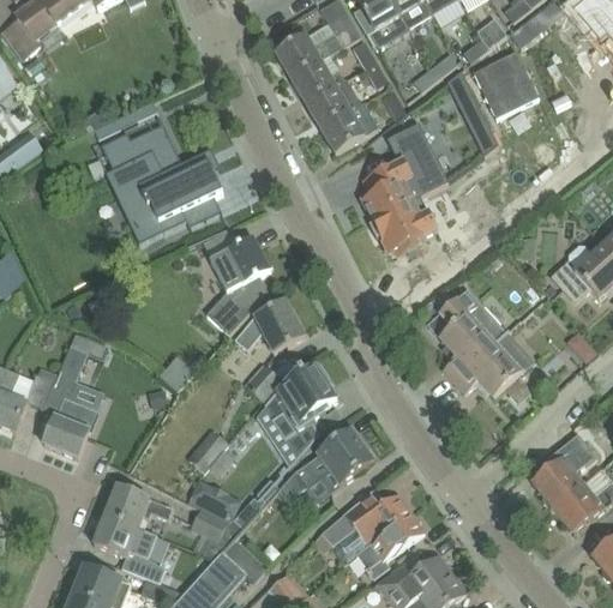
[(16,16),(18,19),(5,29),(25,56),(40,46),(35,38),(86,0),(94,0),(97,8),(115,0),(126,0),(130,7),(144,0),(44,0),(42,2),(40,0),(37,0),(16,16)]
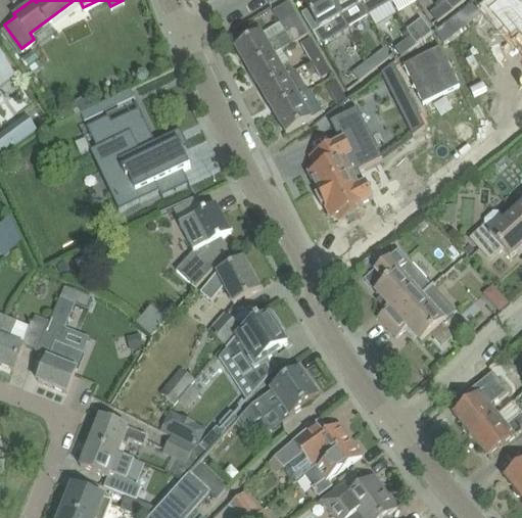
[(248,67),(280,48),(280,47),(306,32),(302,24),(298,16),(289,0),(285,0),(272,8),(279,19),(234,45),(235,46),(236,46),(248,67)]
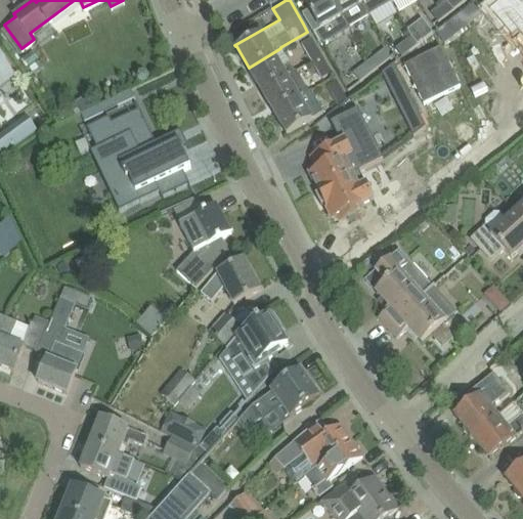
[(348,25),(333,0),(306,0),(305,0),(308,6),(301,10),(319,42),(348,26),(348,25)]
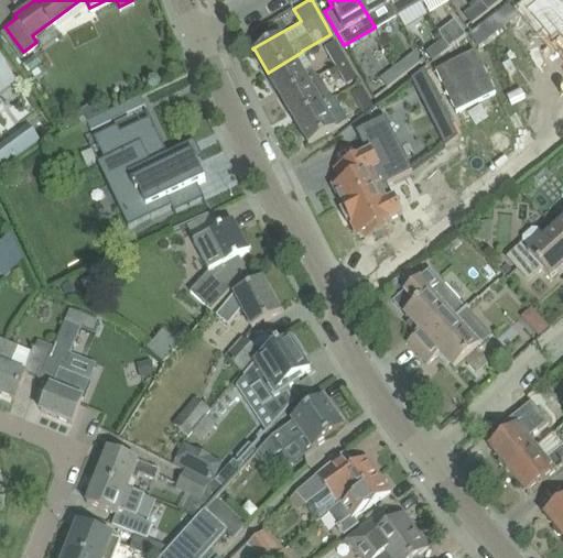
[(358,0),(375,26),(397,13),(389,0),(390,0),(358,0)]
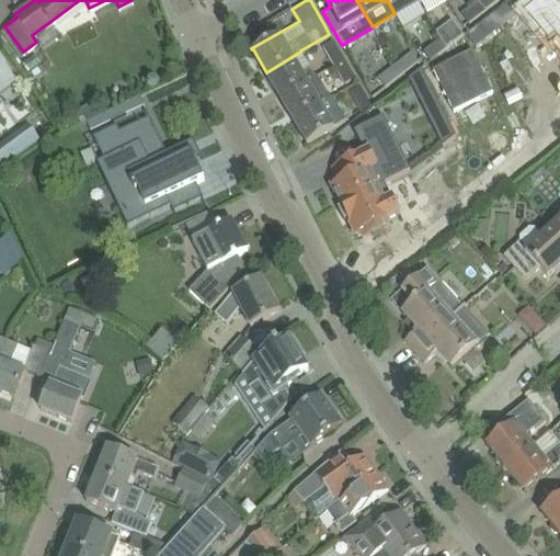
[(395,13),(415,0),(388,0),(387,0),(395,13)]
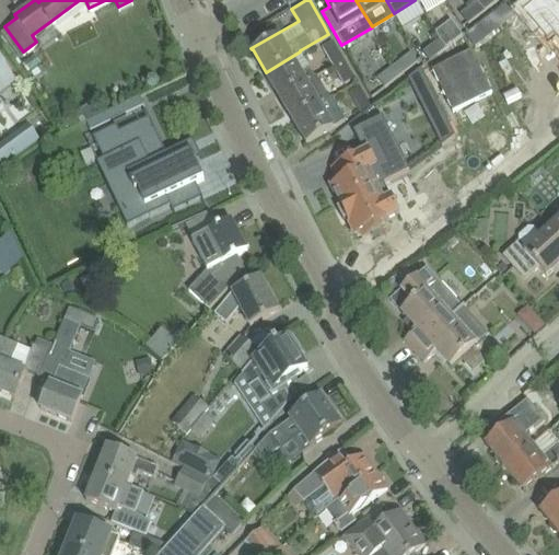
[(467,19),(484,7),(479,0),(474,0),(461,10),(467,19)]
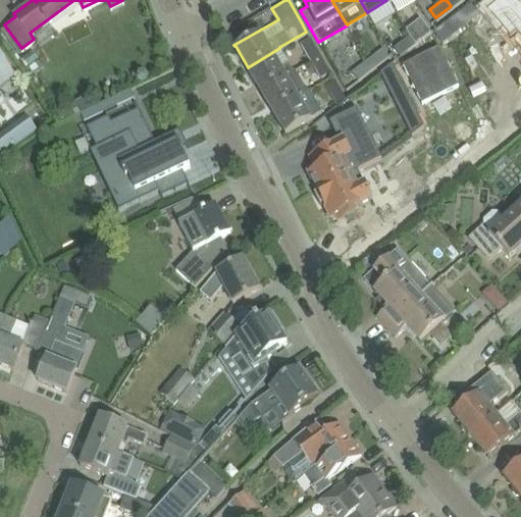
[(491,0),(484,6),(508,35),(514,30),(520,37),(520,0),(491,0)]
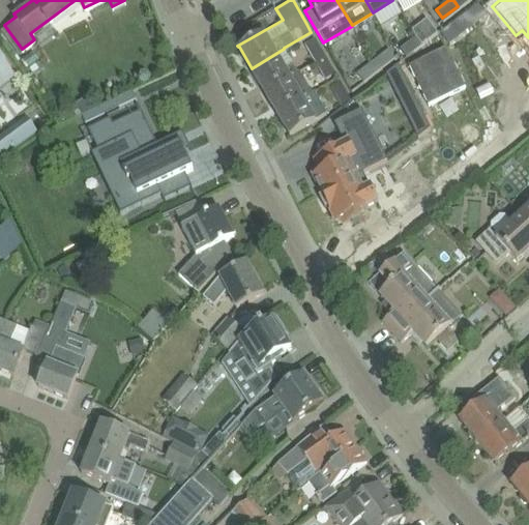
[(477,1),(469,6),(478,19),(487,12),(477,1)]
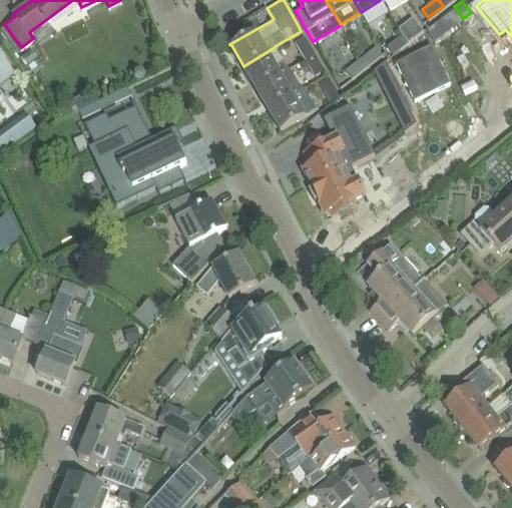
[(413,15),(398,26),(402,32),(409,40),(423,29),(413,15)]
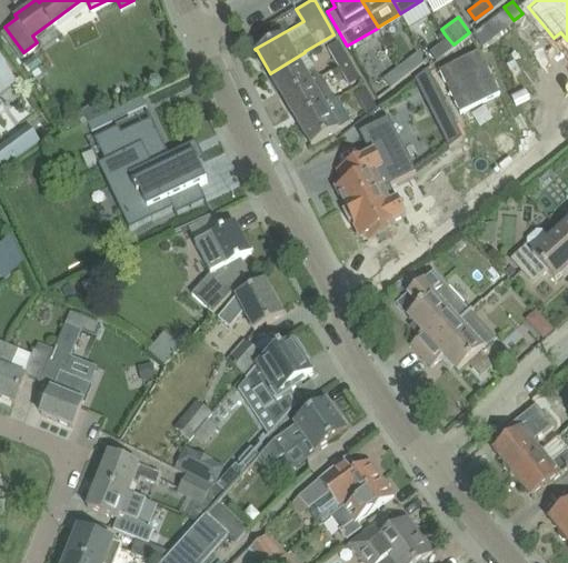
[(487,20),(472,31),(481,44),(497,32),(487,20)]
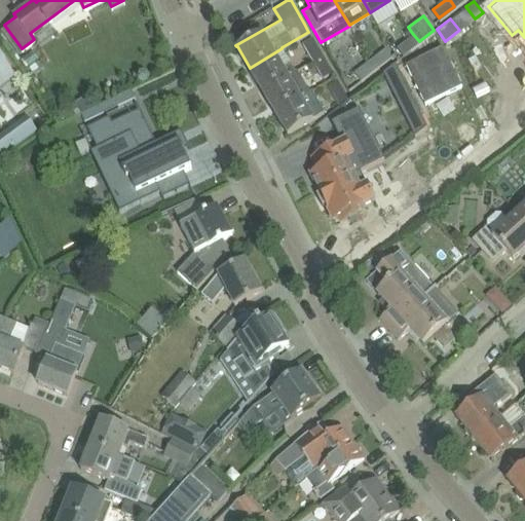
[(402,54),(419,41),(412,33),(396,46),(402,54)]
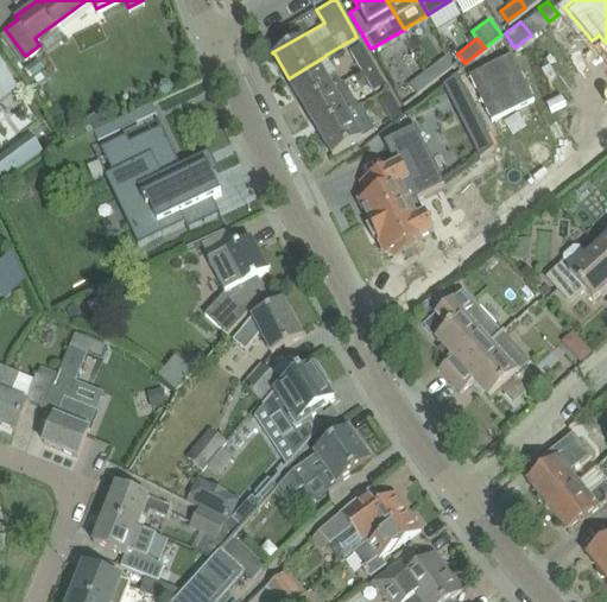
[(351,49),(361,68),(372,62),(361,42),(351,49)]
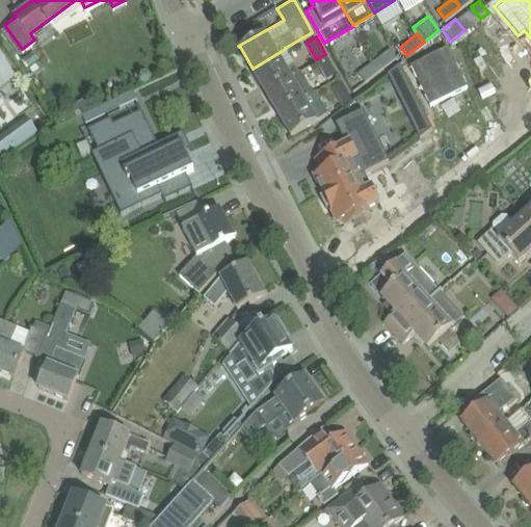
[(444,44),(406,62),(425,100),(434,96),(462,81),(444,44)]
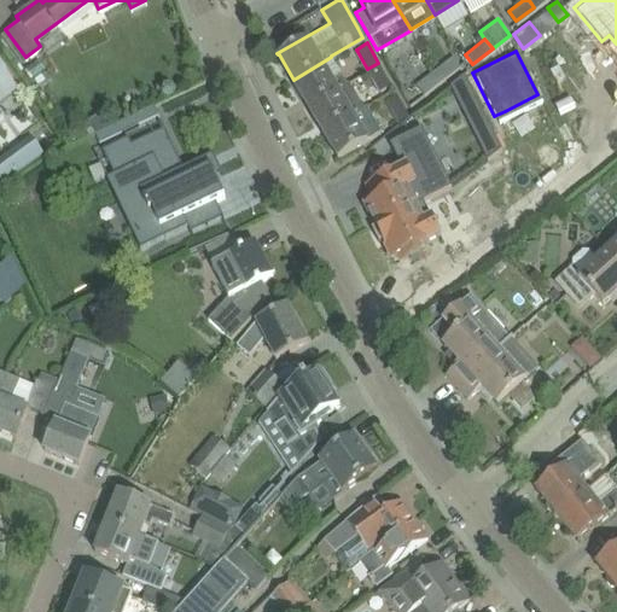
[(452,54),(434,69),(441,79),(459,64),(452,54)]
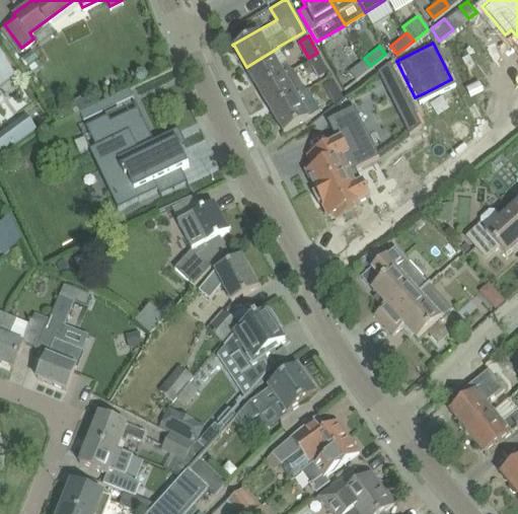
[(246,67),(260,87),(293,67),(292,66),(290,67),(278,48),(246,67)]
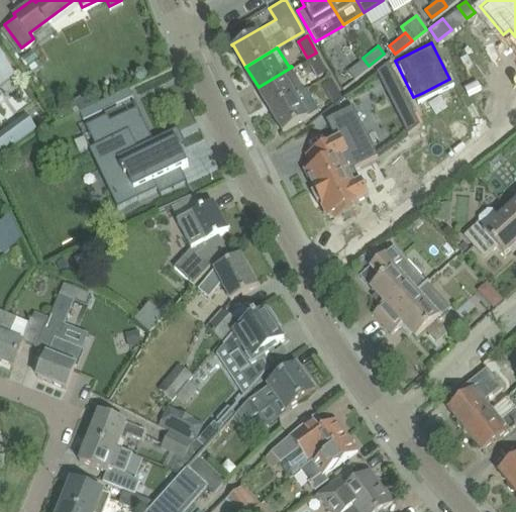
[(316,53),(307,58),(317,75),(326,69),(316,53)]
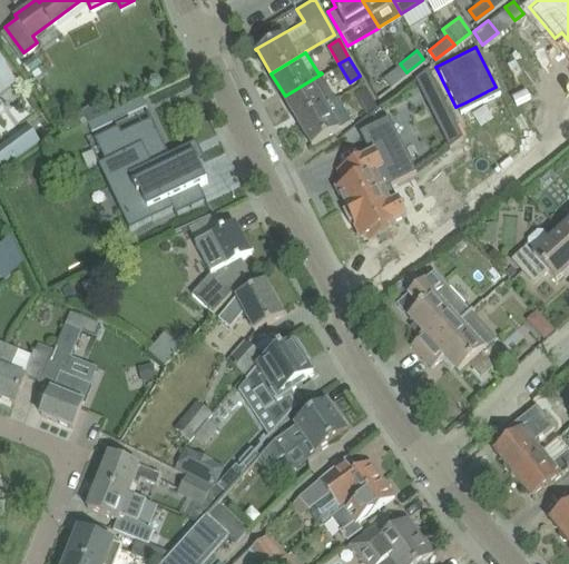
[(0,105),(1,104),(0,101),(0,87),(11,80),(12,79),(10,77),(6,70),(0,62),(0,105)]
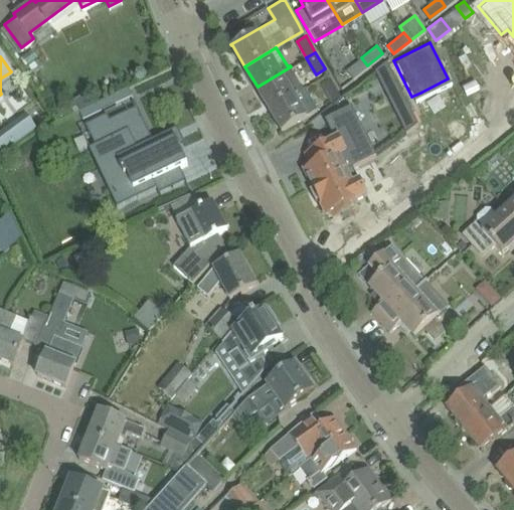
[(367,65),(361,57),(346,69),(353,77),(367,65)]
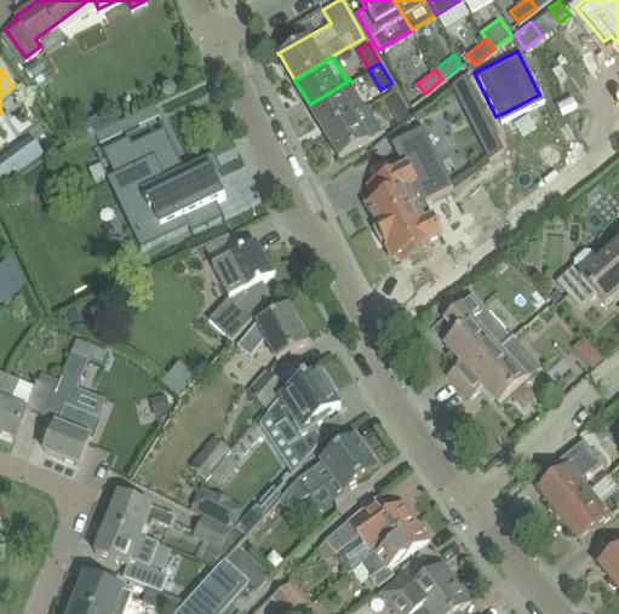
[(465,72),(451,82),(462,104),(477,96),(465,72)]
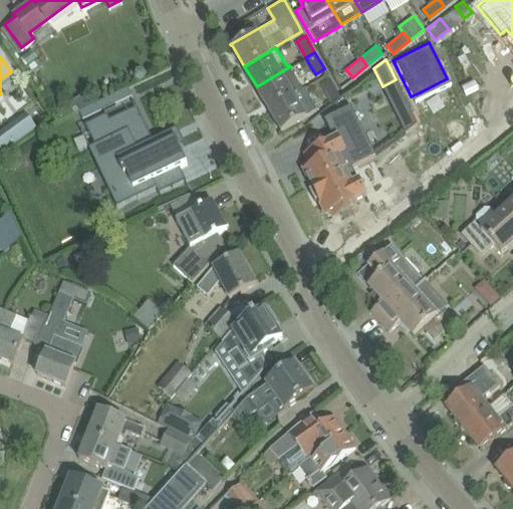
[(257,86),(269,107),(304,86),(303,85),(301,86),(290,66),(257,86)]
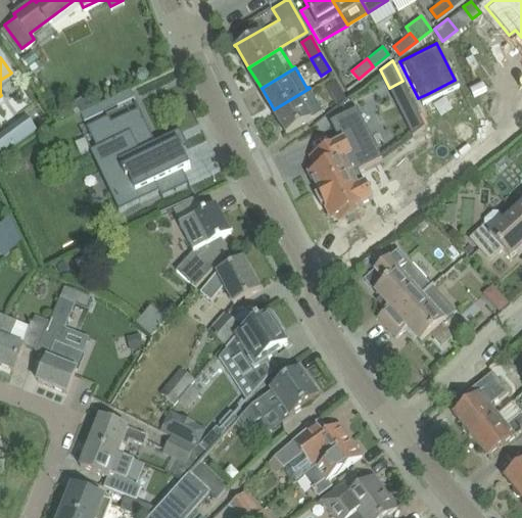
[(345,95),(335,79),(327,84),(336,100),(345,95)]
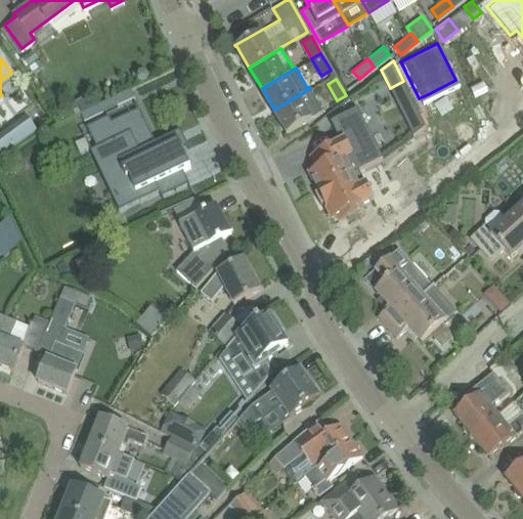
[(322,109),(310,88),(274,110),(286,129),(285,130),(286,131),(322,109)]
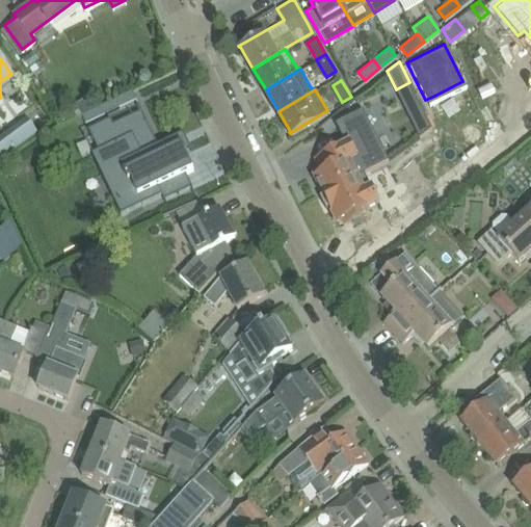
[(77,113),(74,109),(71,105),(55,116),(58,121),(77,113)]
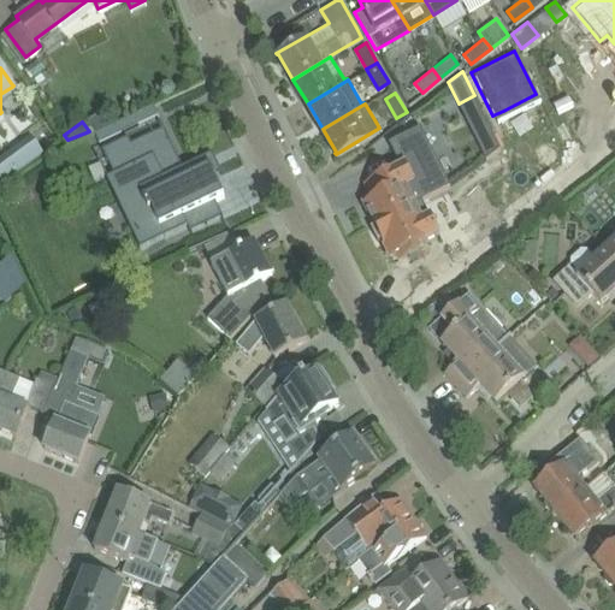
[(376,195),(364,201),(373,219),(412,200),(449,182),(447,178),(443,179),(418,129),(421,128),(419,123),(388,138),(390,143),(394,141),(403,161),(389,169),(368,179),(376,195)]
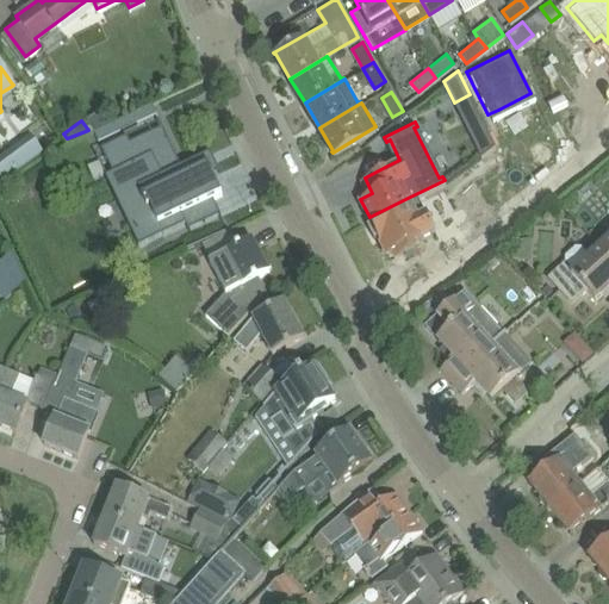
[(212,173),(213,172),(207,161),(185,172),(161,123),(129,138),(126,131),(100,143),(123,191),(138,184),(142,192),(141,193),(145,204),(149,201),(162,230),(185,219),(181,210),(221,191),(212,173)]
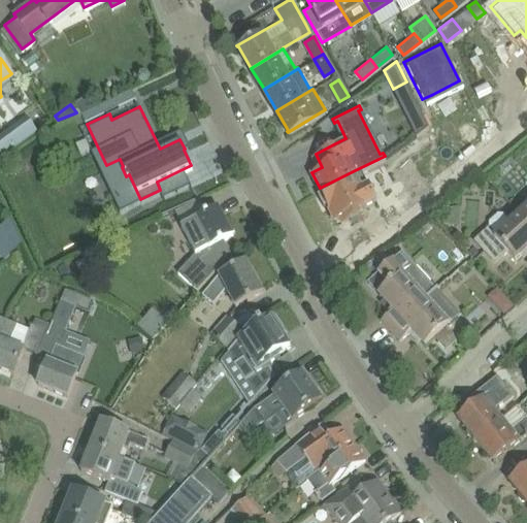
[(18,120),(0,131),(0,155),(28,134),(28,133),(18,120)]
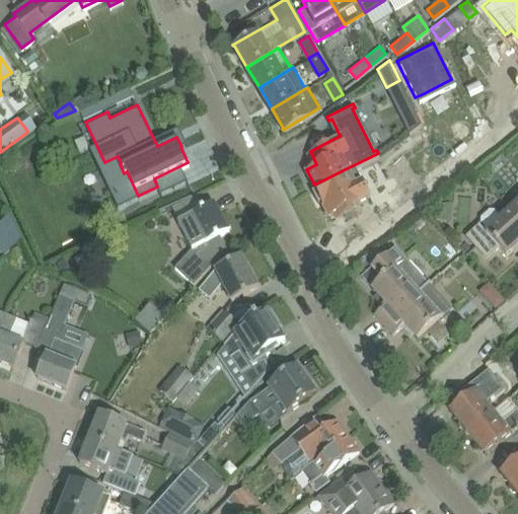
[(315,187),(311,189),(317,200),(321,199),(328,214),(334,212),(336,216),(354,207),(352,203),(368,195),(361,179),(354,165),(348,169),(347,168),(314,185),(315,187)]
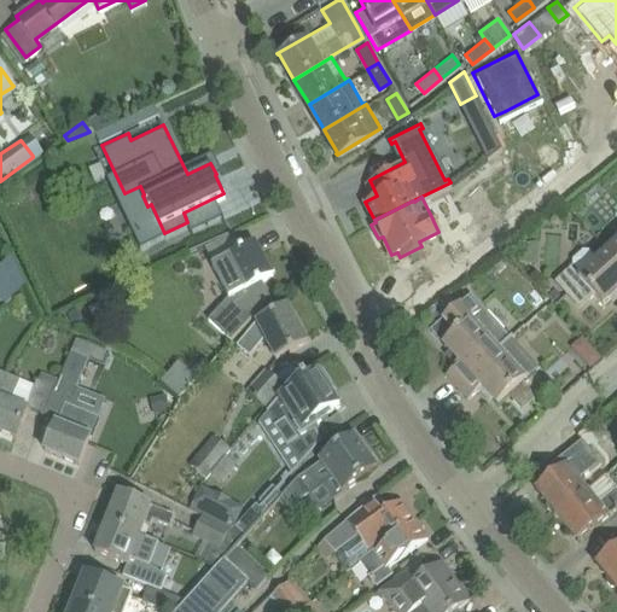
[(227,293),(207,318),(230,338),(258,303),(249,285),(272,272),(254,238),(238,245),(231,231),(202,246),(227,293)]
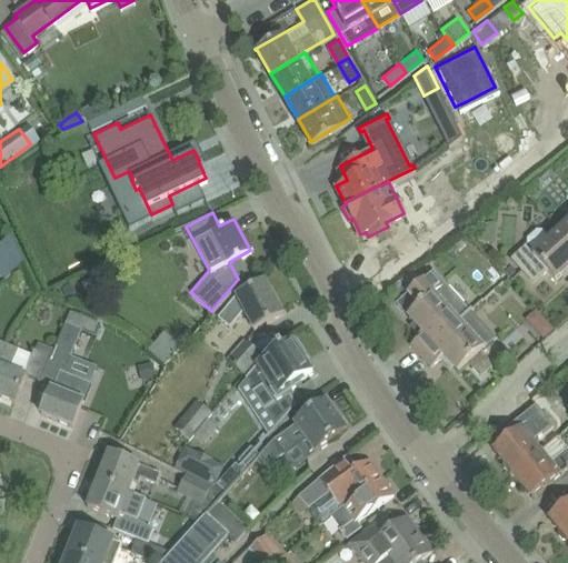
[(567,239),(559,229),(550,237),(541,225),(536,227),(527,234),(527,240),(524,243),(525,245),(512,257),(531,278),(545,267),(555,277),(567,264),(567,239)]
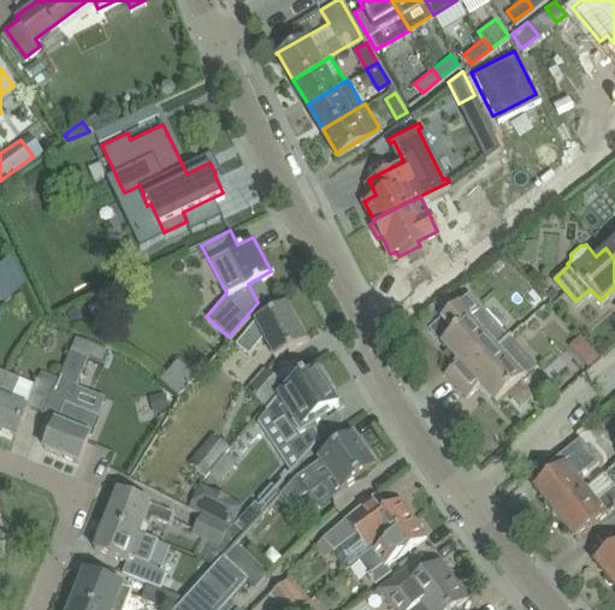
[(444,369),(455,382),(495,345),(508,333),(467,291),(429,326),(442,339),(441,341),(457,357),(444,369)]
